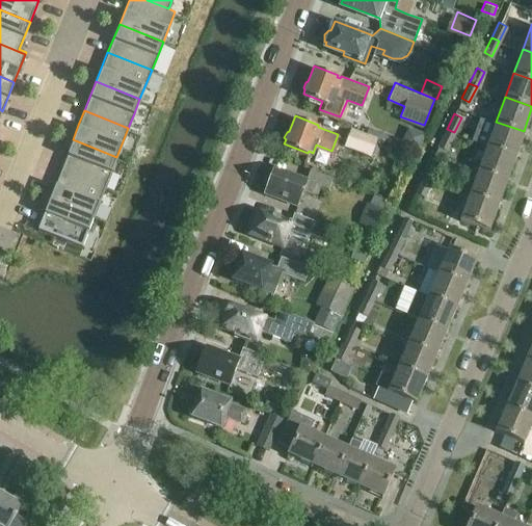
[(496,122),(487,145),(515,155),(524,131),(496,122)]
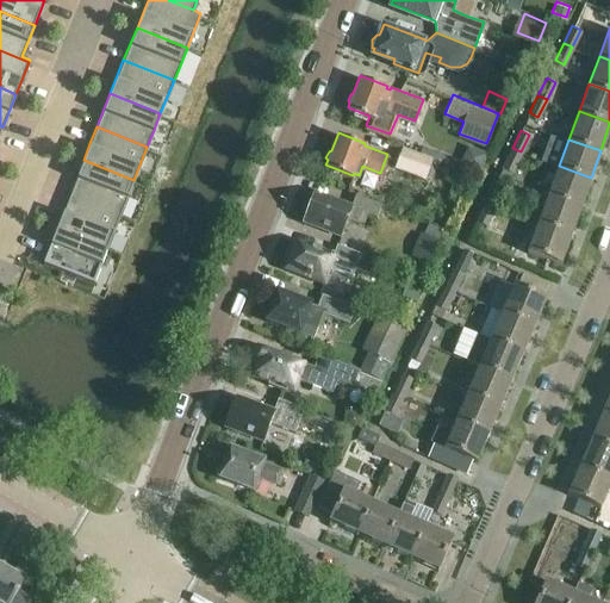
[(479,171),(487,149),(467,142),(462,156),(424,143),(421,150),(479,171)]
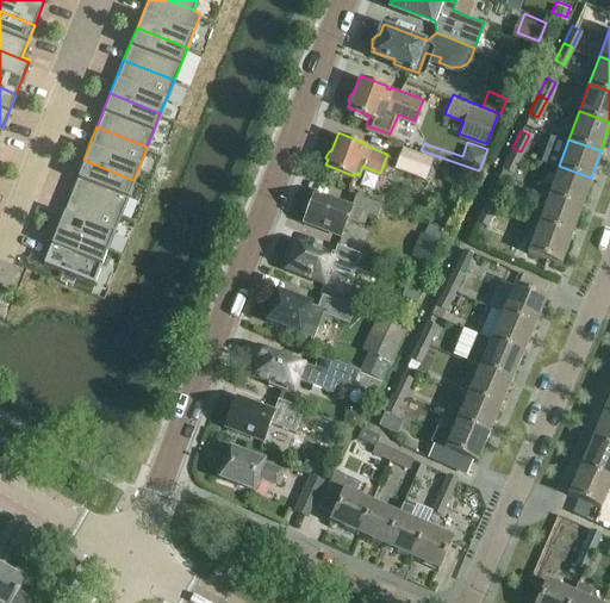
[(434,155),(402,144),(396,159),(428,171),(434,155)]
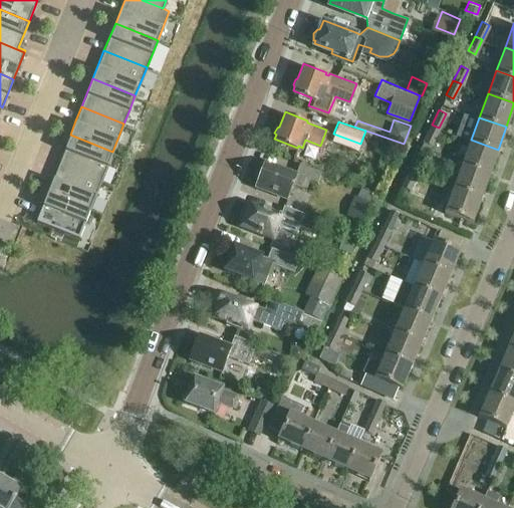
[(439,128),(432,124),(425,140),(432,143),(439,128)]
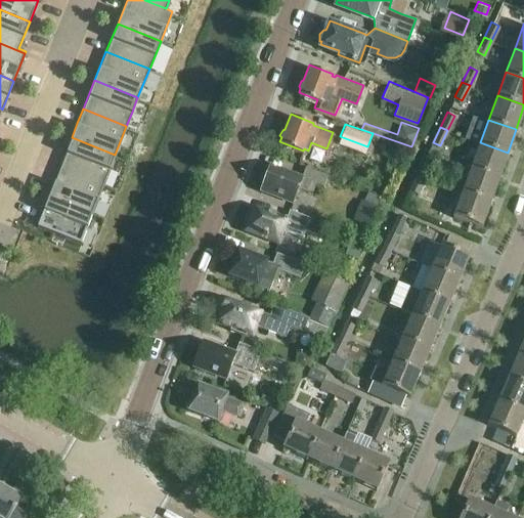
[(103,183),(115,155),(72,137),(60,166),(103,183)]
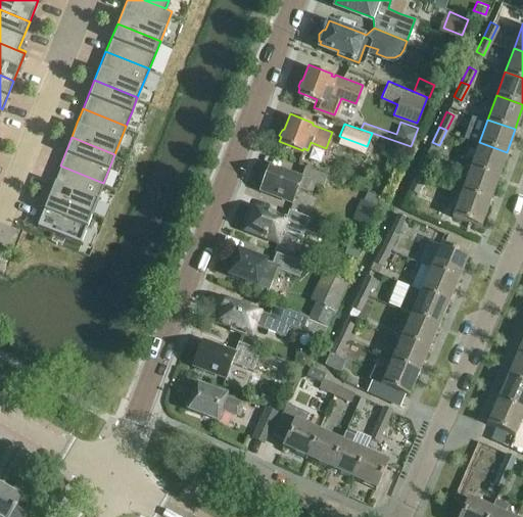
[(479,142),(471,166),(497,176),(507,152),(479,142)]
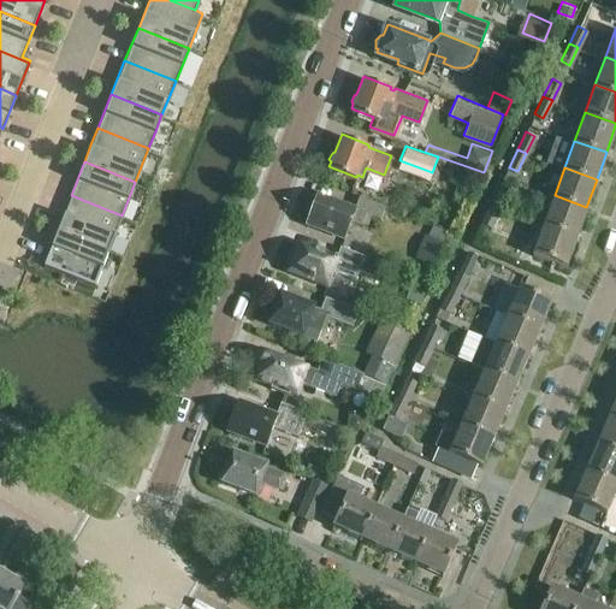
[(504,176),(491,202),(499,207),(509,189),(514,193),(519,183),(504,176)]
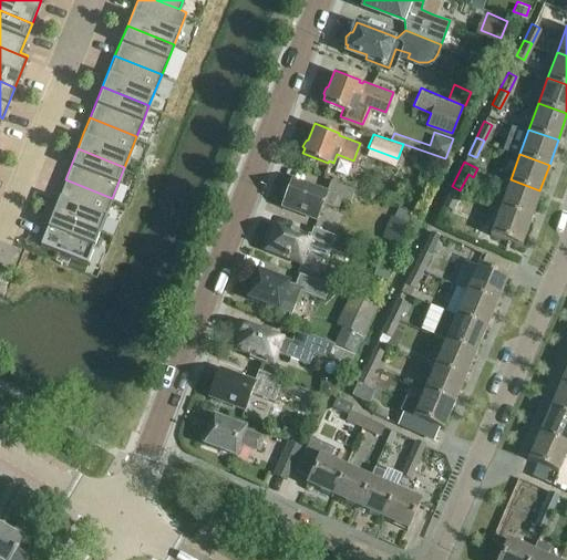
[(350,198),(354,186),(330,177),(327,187),(316,183),(315,185),(291,176),(281,201),(318,216),(323,200),(339,206),(342,195),(350,198)]
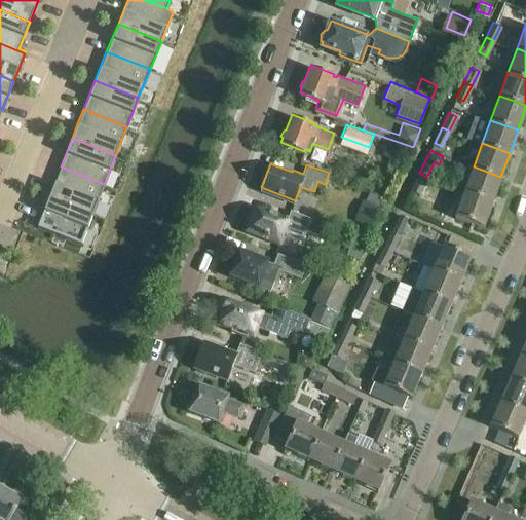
[(92,213),(104,184),(61,166),(49,195),(92,213)]
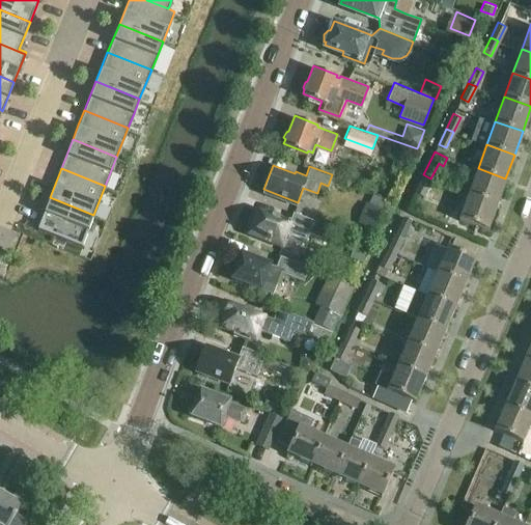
[(478,168),(469,192),(497,202),(505,178),(478,168)]
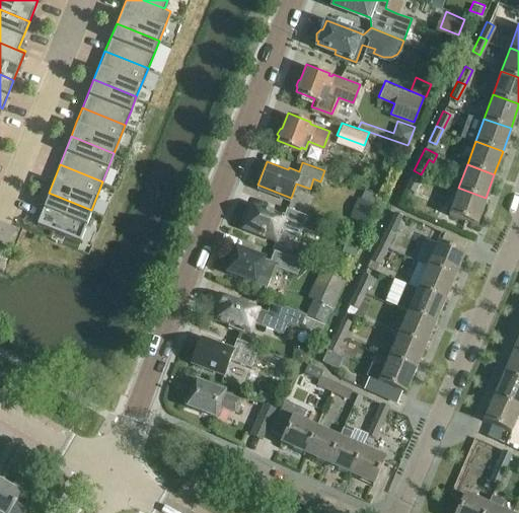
[(421,174),(414,170),(406,186),(414,190),(421,174)]
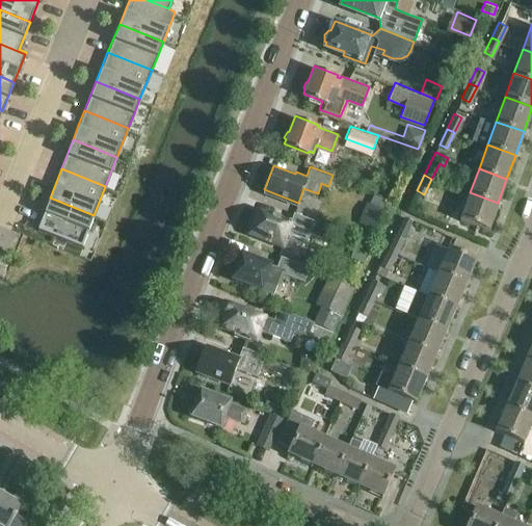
[(498,203),(470,192),(461,217),(488,227),(498,203)]
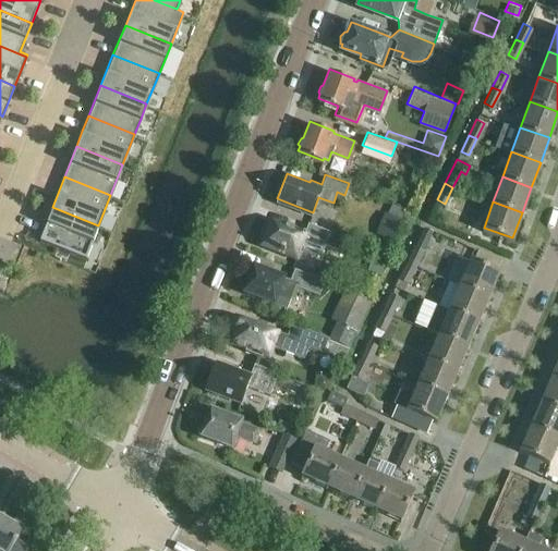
[(85,256),(98,225),(52,207),(39,239),(85,256)]
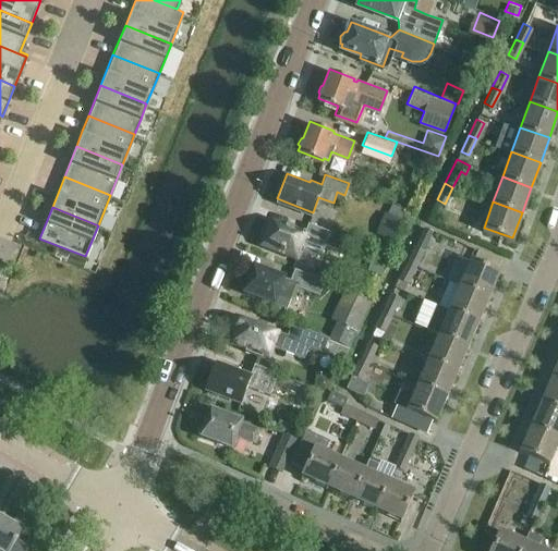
[(381,232),(392,236),(400,216),(390,212),(381,232)]
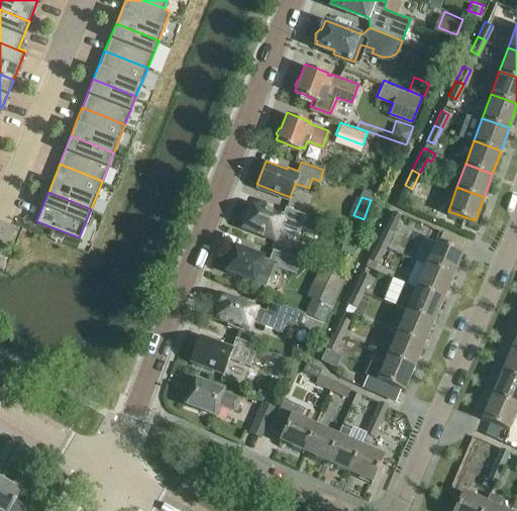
[(241,224),(275,237),(280,224),(299,231),(302,223),(317,229),(321,218),(286,204),(283,213),(250,201),(241,224)]
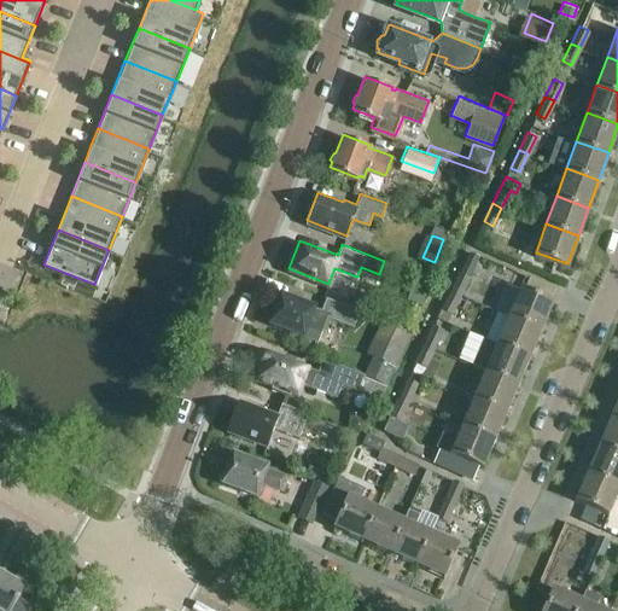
[(468,275),(479,254),(471,249),(460,271),(468,275)]
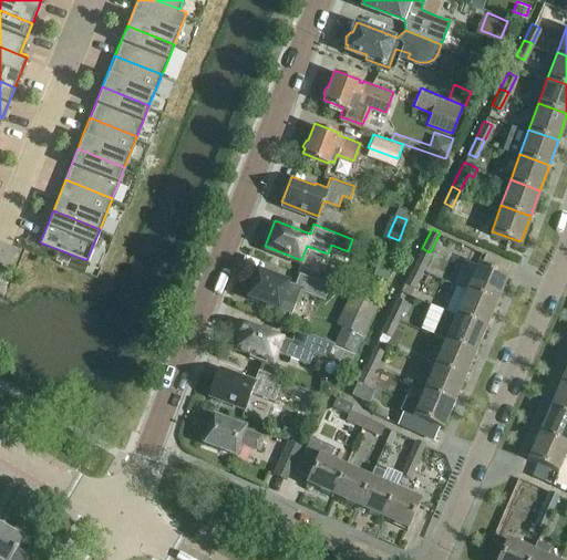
[(422,248),(414,265),(422,268),(430,252),(422,248)]
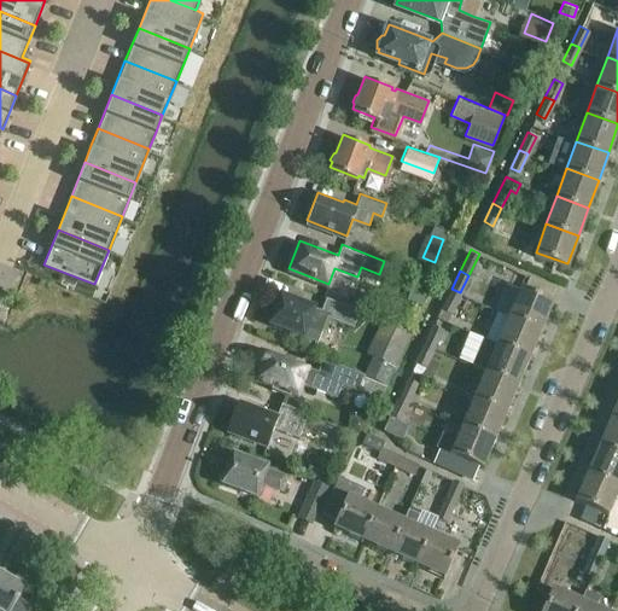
[(414,283),(408,295),(420,301),(426,287),(414,283)]
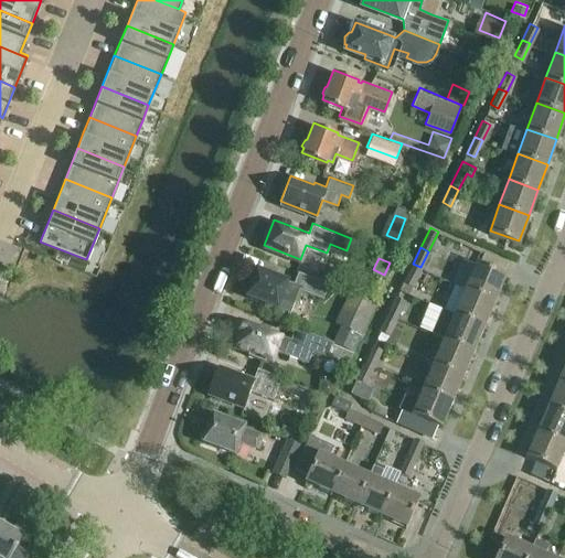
[(476,261),(466,287),(494,299),(505,274),(476,261)]
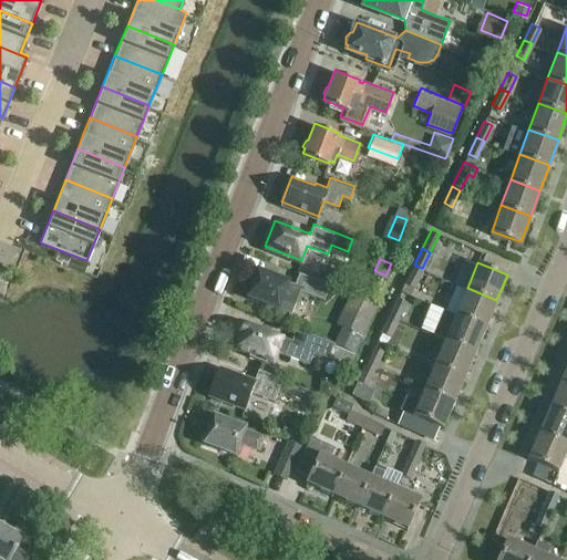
[(422,268),(414,265),(405,281),(414,284),(422,268)]
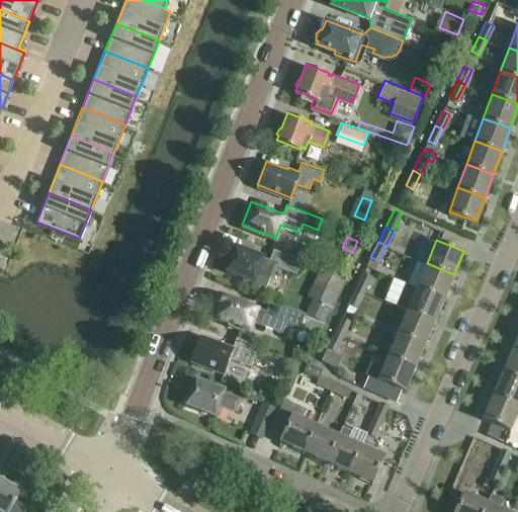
[(263,255),(235,244),(226,269),(265,284),(273,263),(288,269),(293,255),(273,247),(269,258),(263,255)]
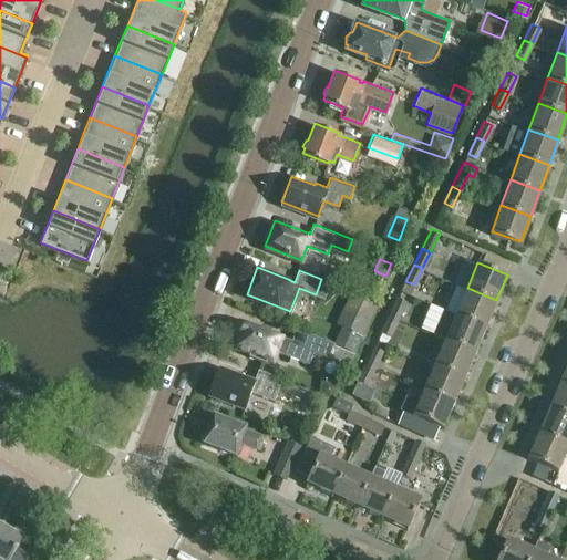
[(467,288),(456,312),(485,325),(496,300),(467,288)]
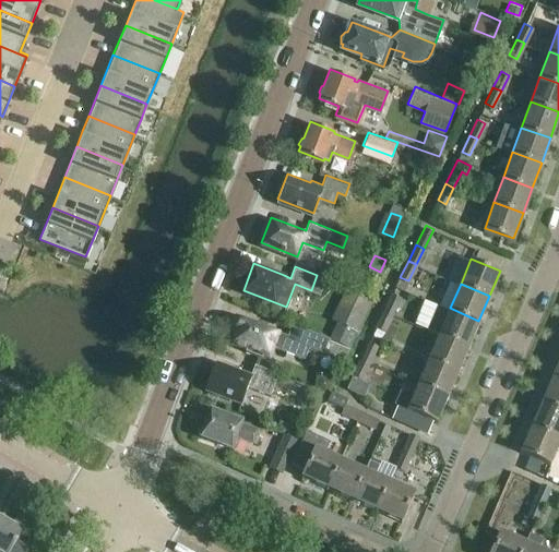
[(370,297),(345,285),(339,299),(348,303),(340,321),(355,328),(370,297)]
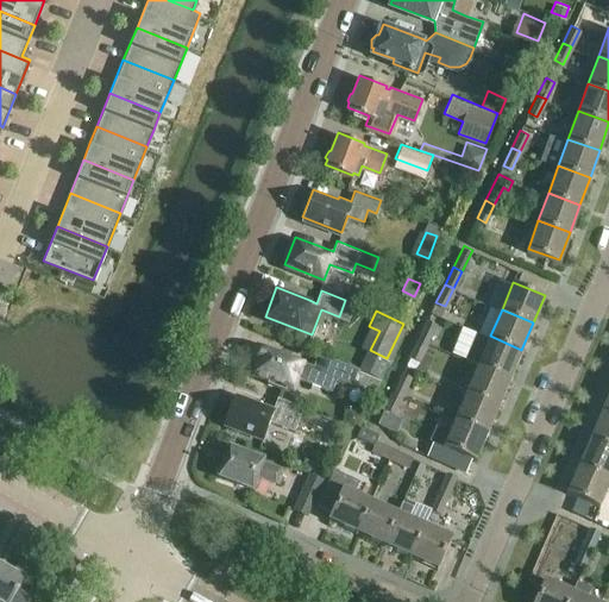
[(427,319),(419,337),(427,340),(437,324),(427,319)]
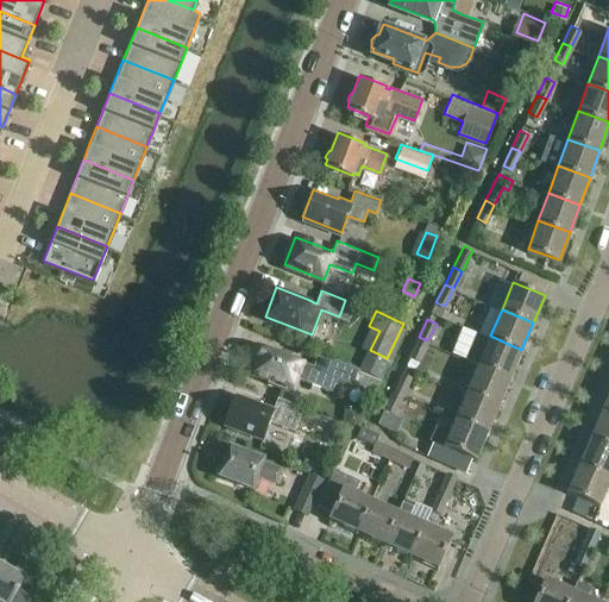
[(521,350),(490,336),(478,331),(476,330),(465,357),(479,363),(510,376),(521,350)]
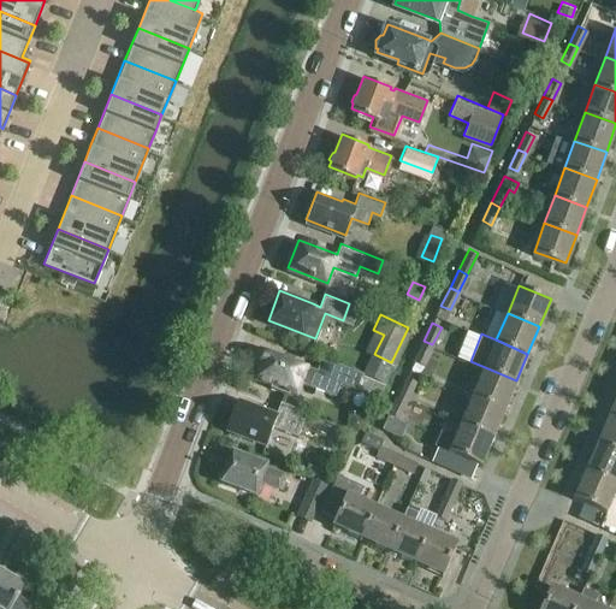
[(432,344),(424,341),(415,358),(424,362),(432,344)]
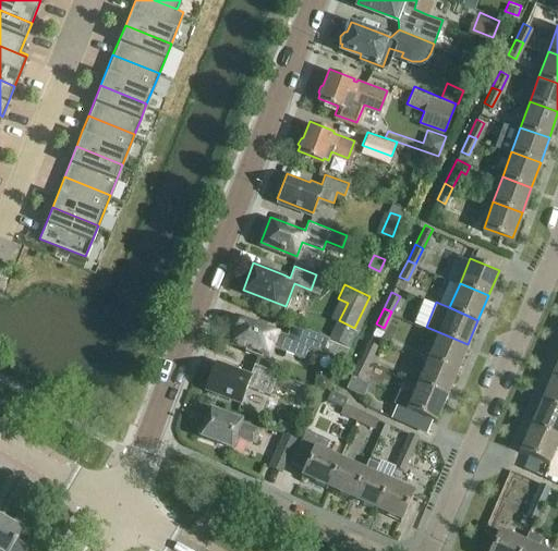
[(244,347),(262,354),(264,346),(270,349),(271,343),(304,355),(308,344),(343,357),(349,344),(328,337),(329,335),(291,321),(287,332),(240,315),(239,314),(237,315),(234,315),(232,317),(232,318),(231,319),(231,320),(231,322),(231,323),(231,326),(232,327),(233,328),(234,329),(235,329),(232,340),(246,344),(244,347)]
